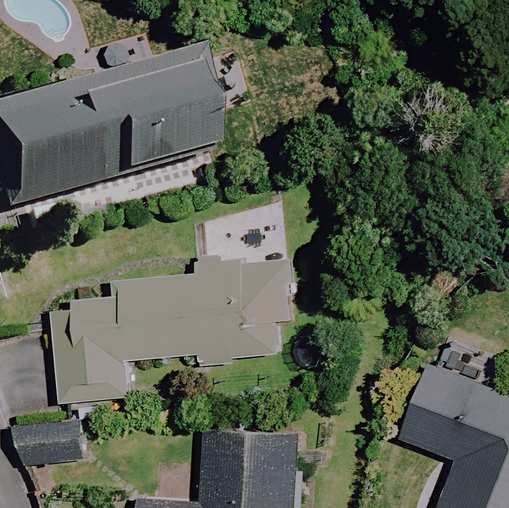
[(186,48),(0,98),(0,190),(7,215),(216,159),(186,48)]
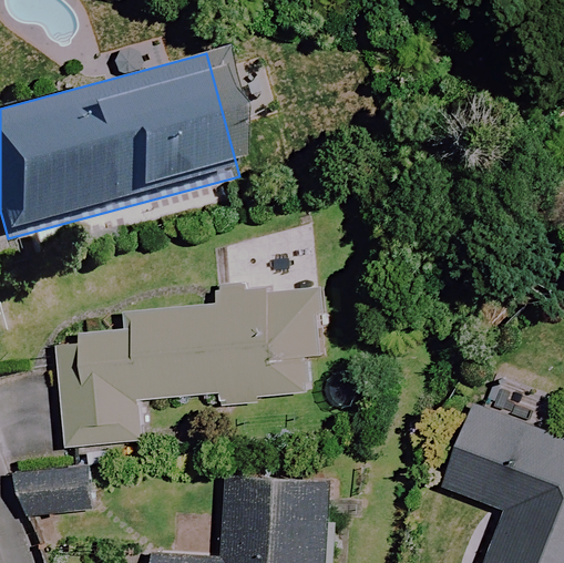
[(317,284),(213,290),(213,303),(119,309),(120,325),(53,329),(61,447),(140,441),(136,399),(216,393),(217,401),(310,395),(307,354),(321,352),(317,284)]
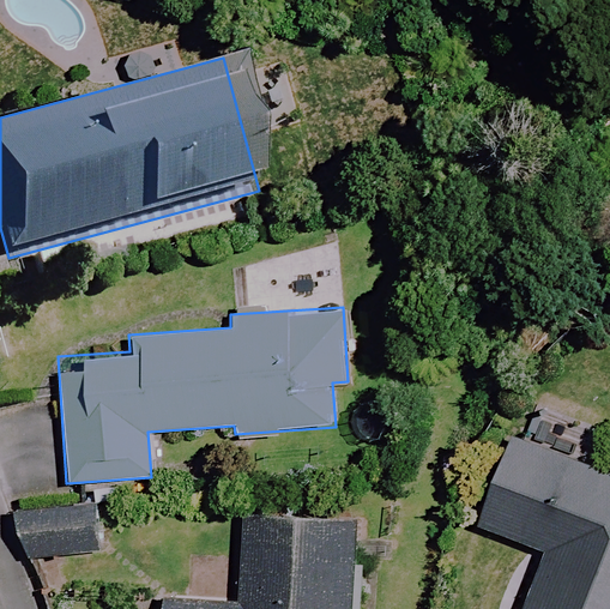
[(609,608),(609,476),(511,436),(475,525),(545,554),(523,608),(609,608)]
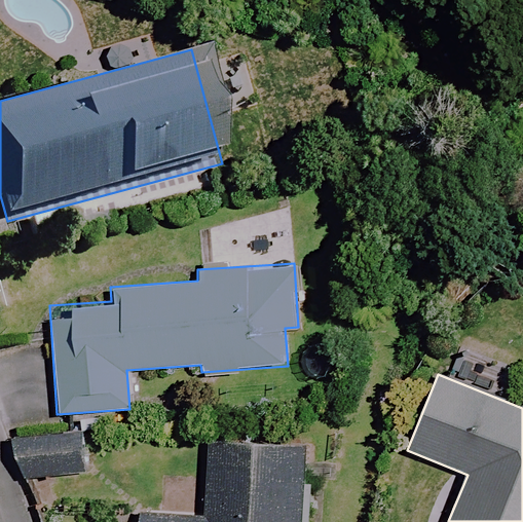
[(80,433),(15,438),(19,477),(83,472),(80,433)]
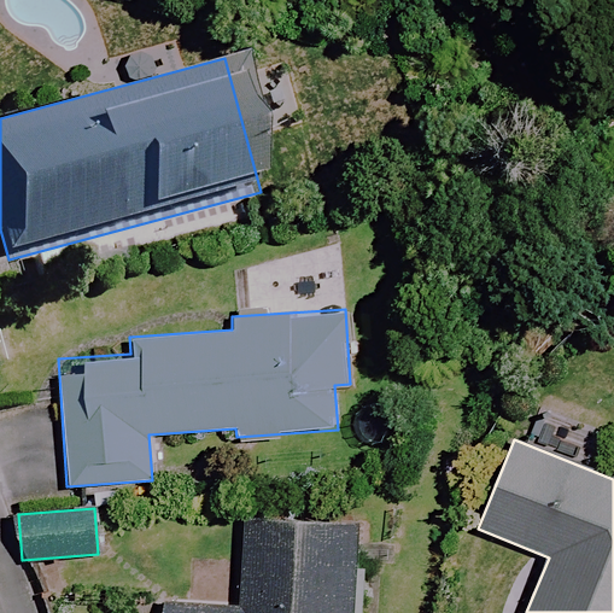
[(349,612),(352,521),(245,518),(241,605),(163,602),(162,612),(349,612)]
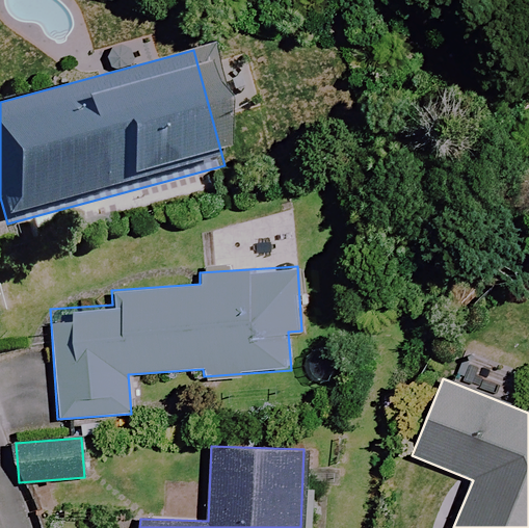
All buildings are outlined.
